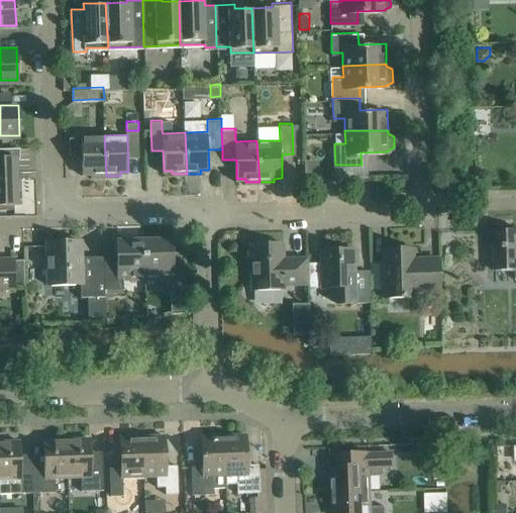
[(106,176),(104,135),(70,135),(70,151),(82,151),(83,173),(91,173),(91,176),(106,176)]
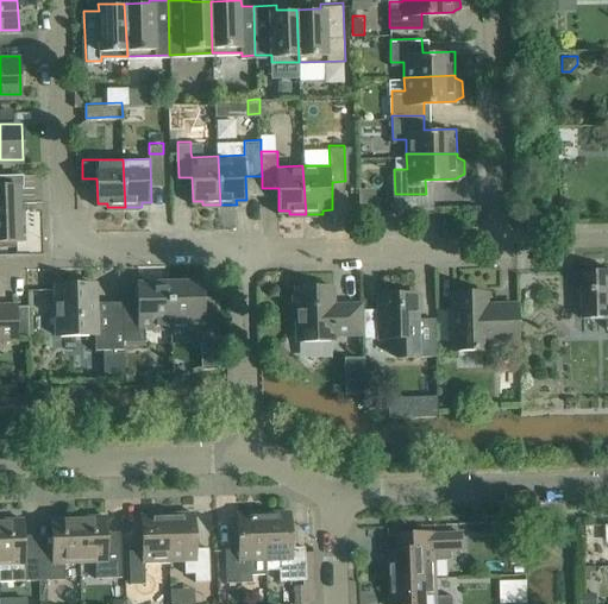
[(0,239),(25,239),(24,212),(22,212),(20,184),(1,184),(0,174),(0,172),(0,239)]
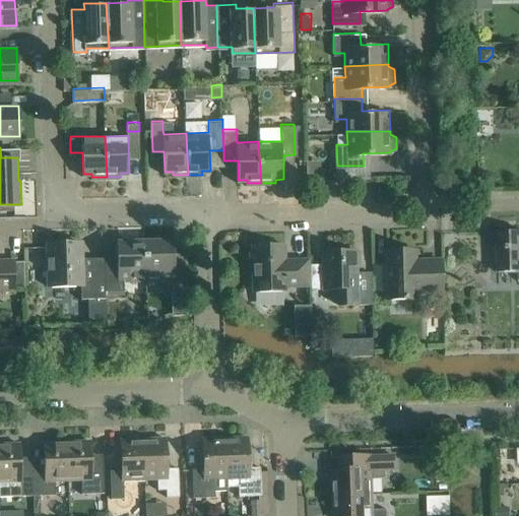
[(518,229),(499,230),(500,270),(518,269),(518,229)]
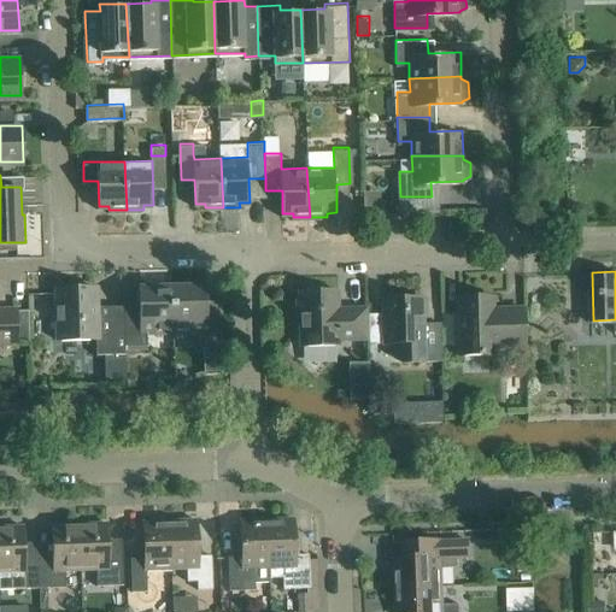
[(207,282),(172,283),(174,330),(200,329),(201,345),(223,345),(222,298),(207,299),(207,282)]
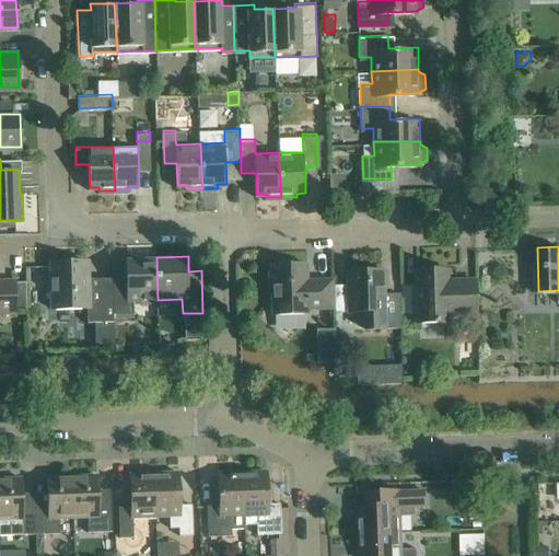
[(158,300),(156,257),(127,258),(127,273),(114,273),(114,276),(115,314),(135,313),(134,301),(158,300)]
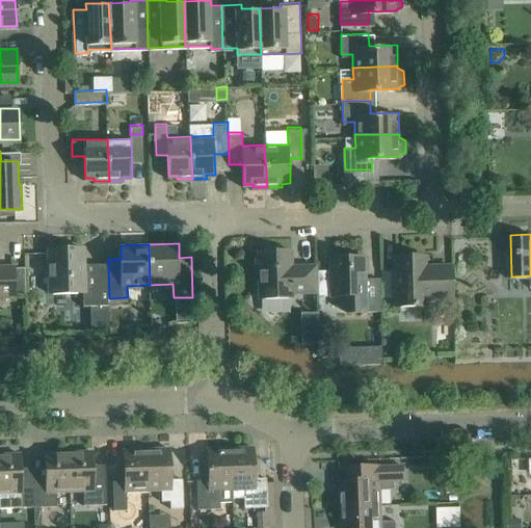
[(109,298),(108,262),(84,262),(84,245),(50,246),(51,291),(83,290),(84,302),(93,302),(94,323),(109,322),(109,298)]
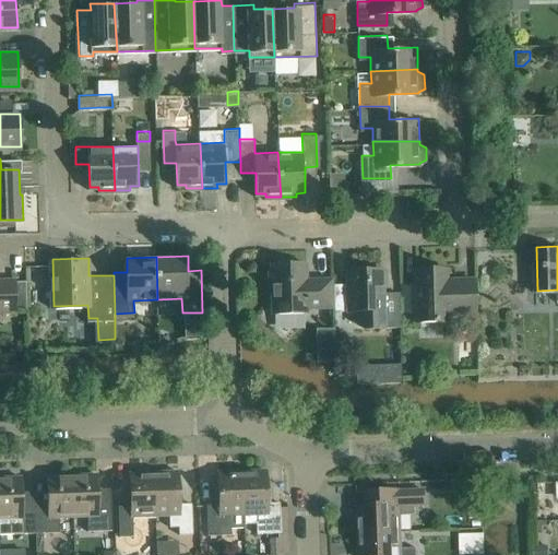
[(333,305),(333,298),(333,276),(308,278),(307,261),(271,261),(273,311),(308,310),(308,306),(333,305)]
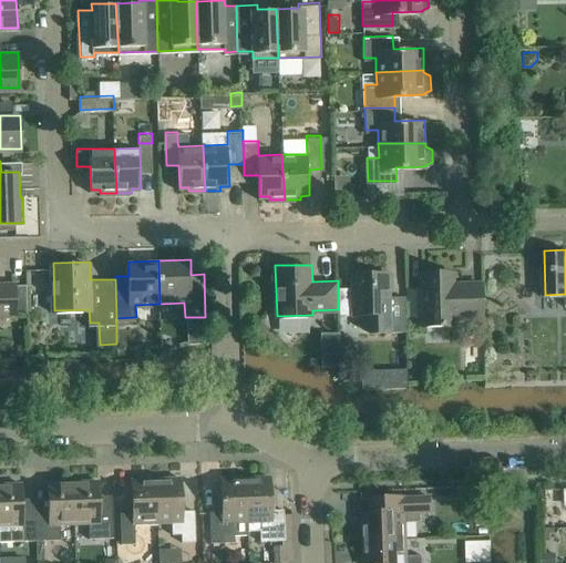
[(483,315),(483,303),(482,280),(453,282),(453,270),(432,270),(432,283),(422,283),(423,324),(454,323),(454,316),(483,315)]
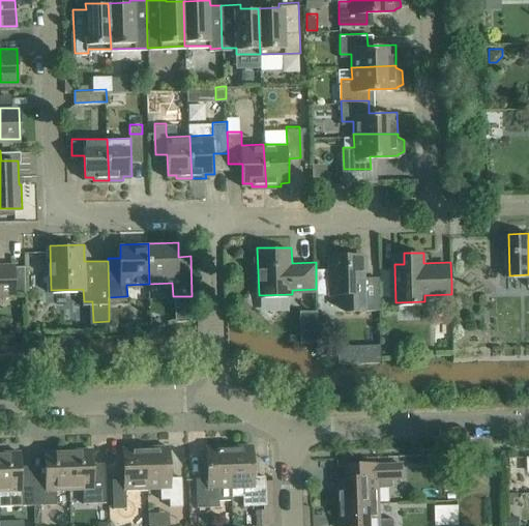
[(380,308),(380,296),(379,275),(363,275),(362,254),(330,255),(331,292),(346,292),(347,309),(380,308)]
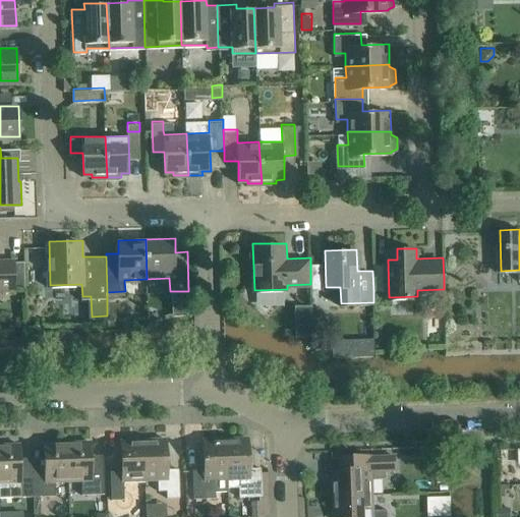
[(0,289),(15,290),(15,279),(14,259),(0,257),(0,289)]
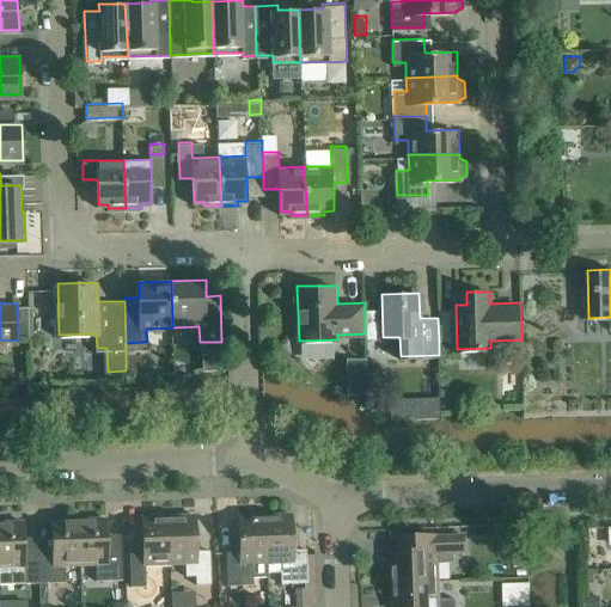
[(367,396),(366,381),(354,381),(352,384),(353,396),(367,396)]
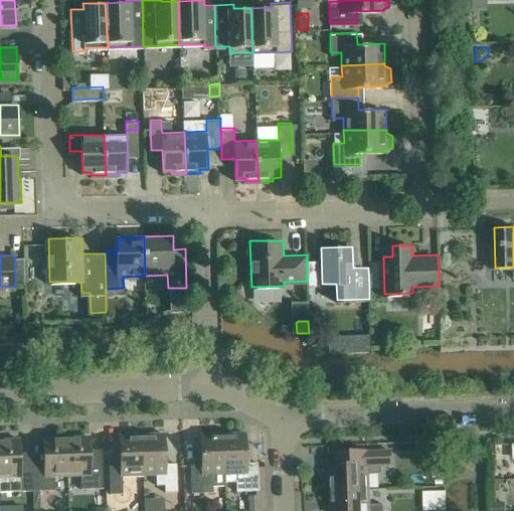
[(372,336),(356,336),(356,350),(372,350),(372,336)]
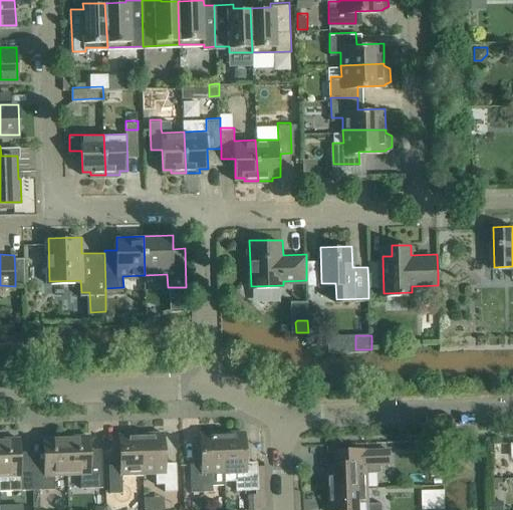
[(224,431),(225,471),(237,470),(238,488),(259,487),(258,459),(247,460),(245,430),(224,431)]
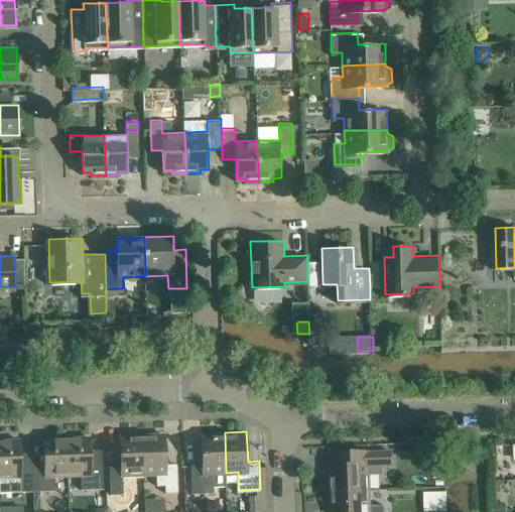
[(165,432),(144,433),(145,474),(157,474),(157,485),(166,485),(166,492),(178,491),(177,463),(166,463),(165,432)]
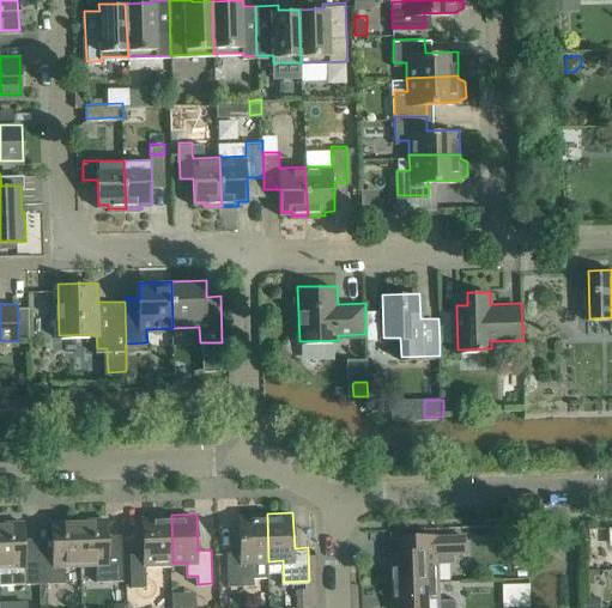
[(268,561),(267,514),(240,515),(241,551),(228,551),(229,575),(229,584),(243,584),(243,576),(255,576),(254,561),(268,561)]
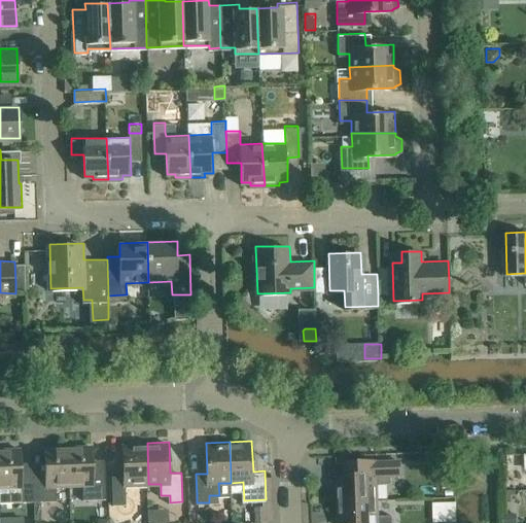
[(148,484),(147,443),(123,443),(124,474),(112,475),(113,503),(127,503),(126,485),(148,484)]
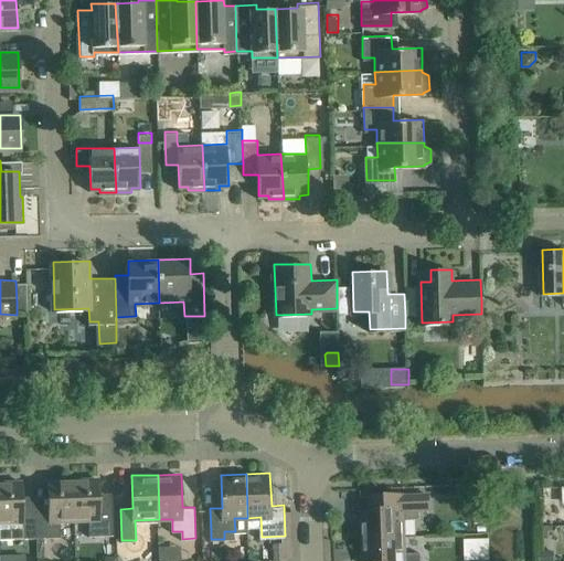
[(75,520),(74,477),(49,478),(50,505),(36,506),(38,538),(61,537),(61,521),(75,520)]
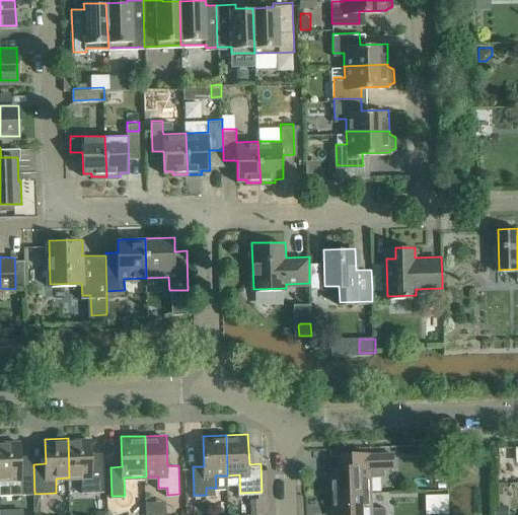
[(68,438),(69,477),(82,477),(82,492),(104,491),(103,461),(91,462),(90,438),(68,438)]
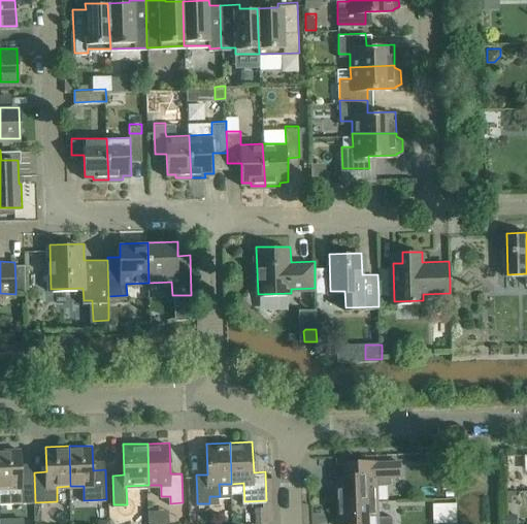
[(21,448),(0,448),(0,488),(11,488),(12,502),(35,502),(34,472),(22,472),(21,448)]
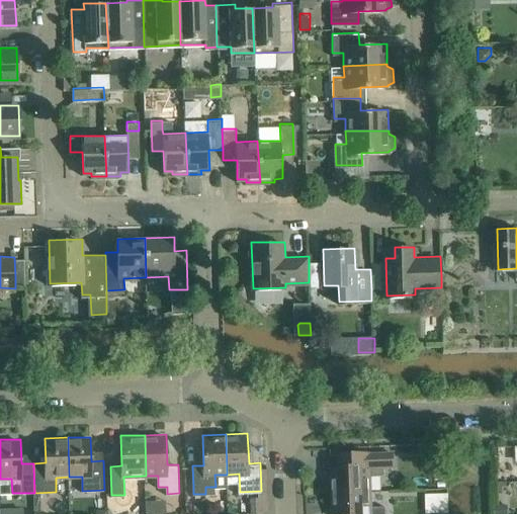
[(334,493),(372,491),(372,475),(386,475),(385,465),(394,465),(393,451),(358,453),(359,464),(333,465),(334,493)]
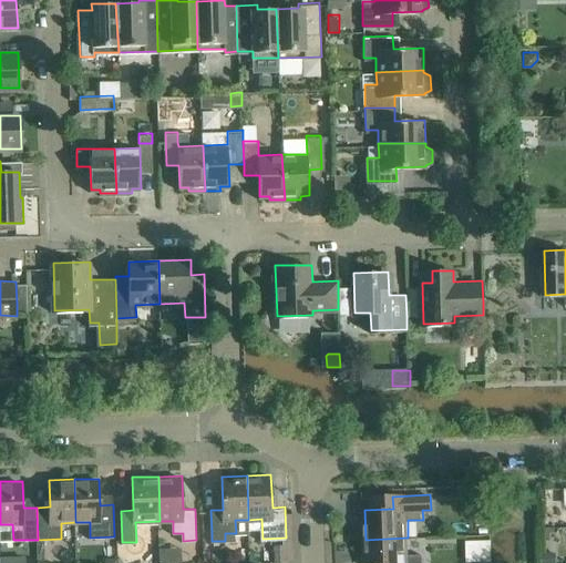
[(553,526),(565,526),(564,510),(552,511),(553,526)]
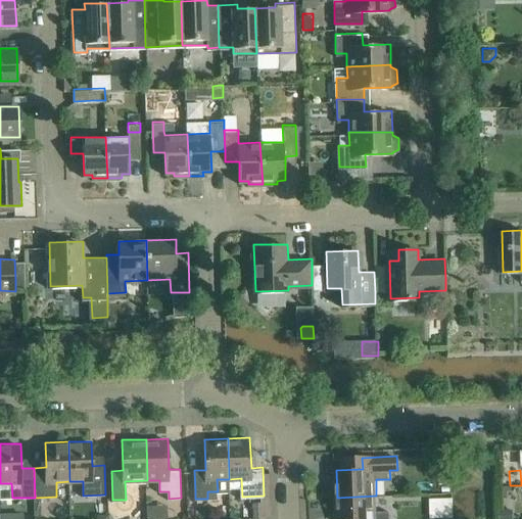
[(376,496),(337,498),(337,518),(390,518),(391,510),(377,511),(376,496)]
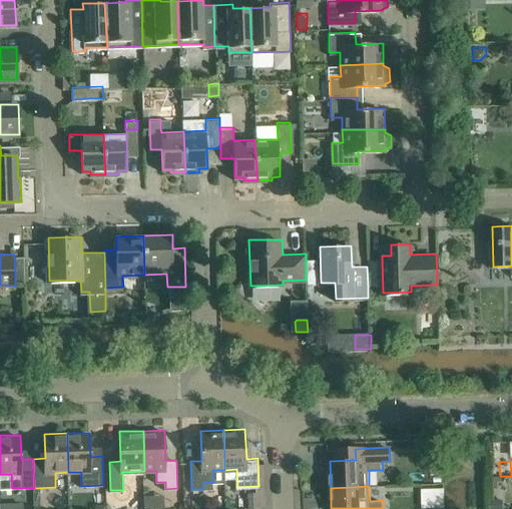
[(148,492),(148,508),(170,508),(169,492),(148,492)]
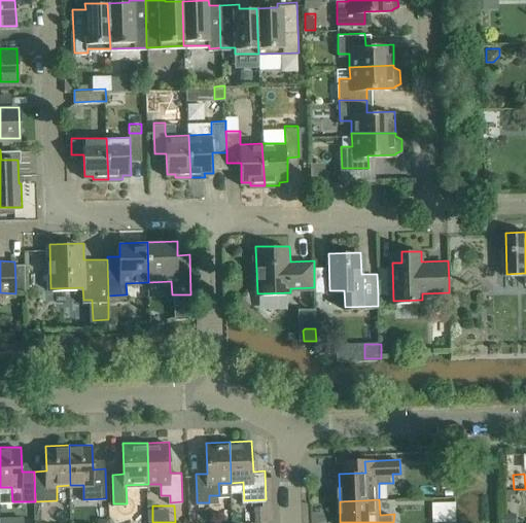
[(509,513),(505,514),(504,522),(517,522),(518,513),(509,513)]
